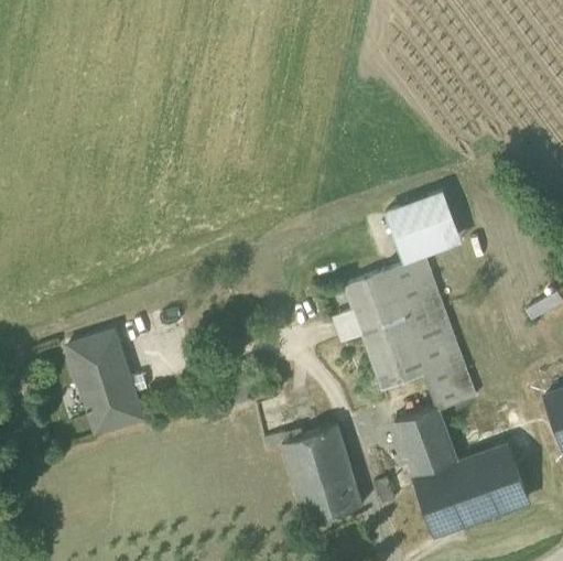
[(386,214),(403,263),(425,256),(462,241),(444,192),(386,214)]
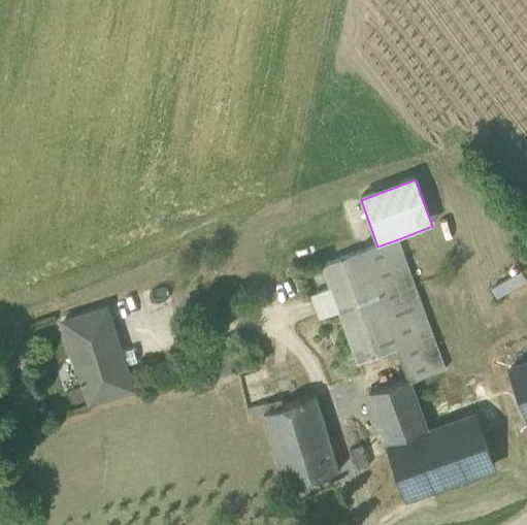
[(397,351),(408,381),(409,381),(410,385),(437,374),(447,371),(398,239),(377,247),(362,253),(397,351)]
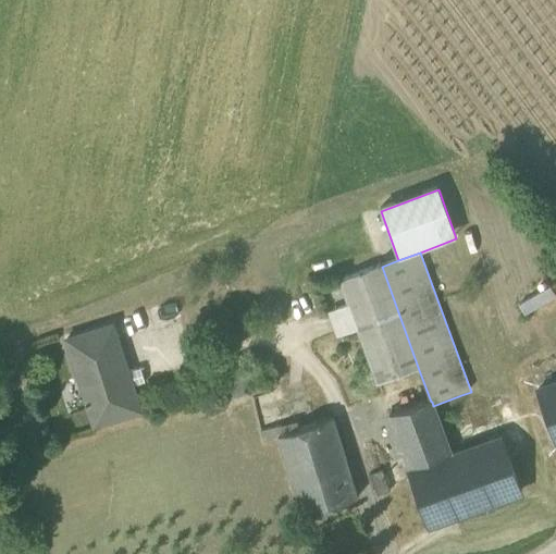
[(359,330),(379,385),(419,370),(382,267),(343,281),(343,280),(341,281),(350,306),(337,310),(346,334),(359,330)]
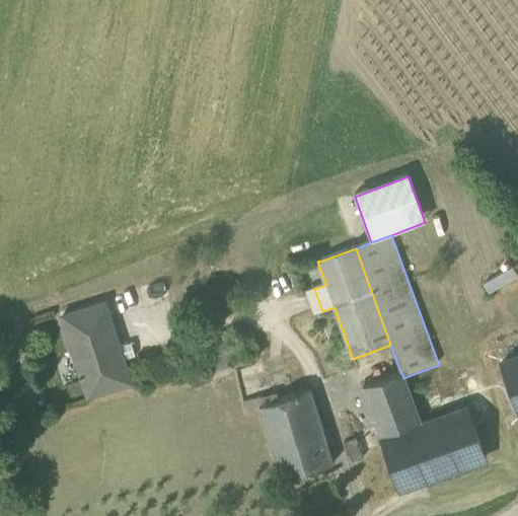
[(517,276),(513,269),(484,285),(490,296),(517,279),(517,276)]
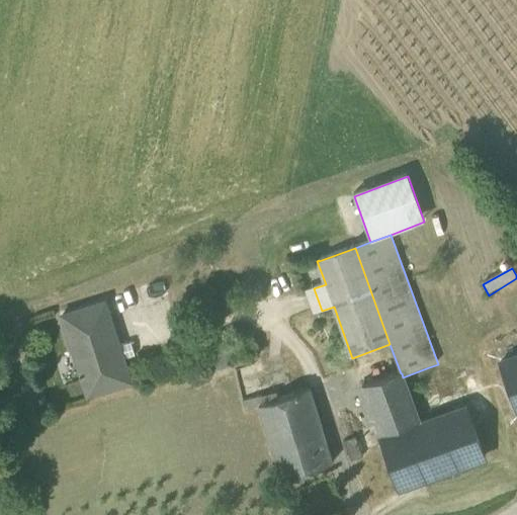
[(315,314),(322,311),(314,288),(308,291),(315,314)]
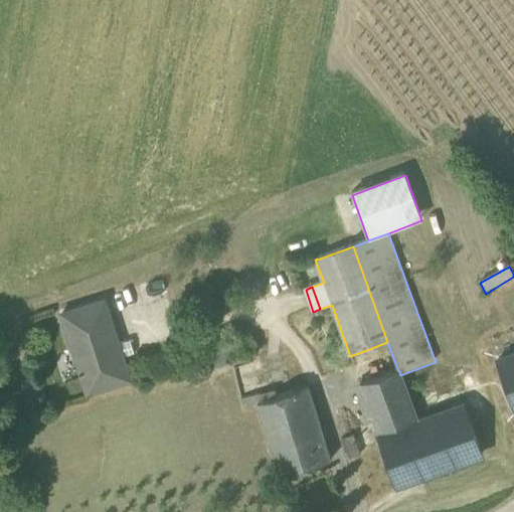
[(62,316),(88,395),(130,381),(105,302),(62,316)]
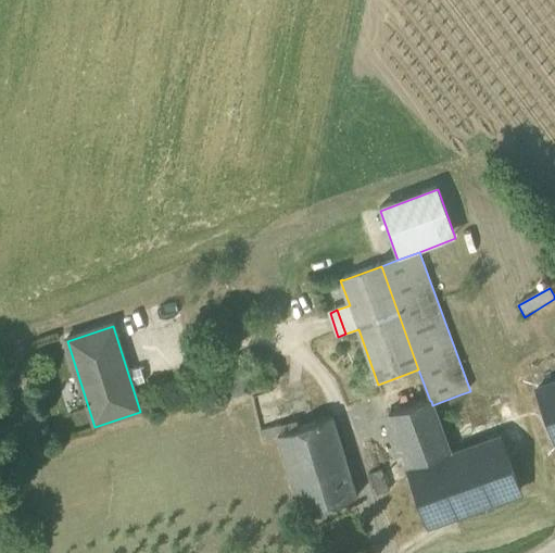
[(222,380),(228,400),(250,393),(248,385),(255,381),(252,371),(222,380)]
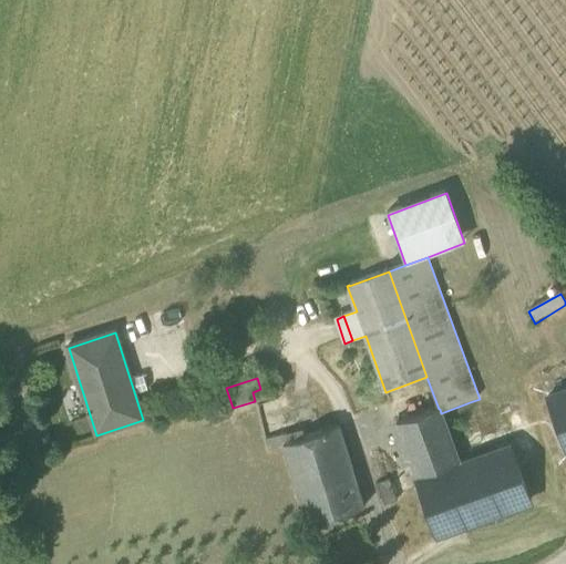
[(565,392),(549,399),(565,443),(565,392)]
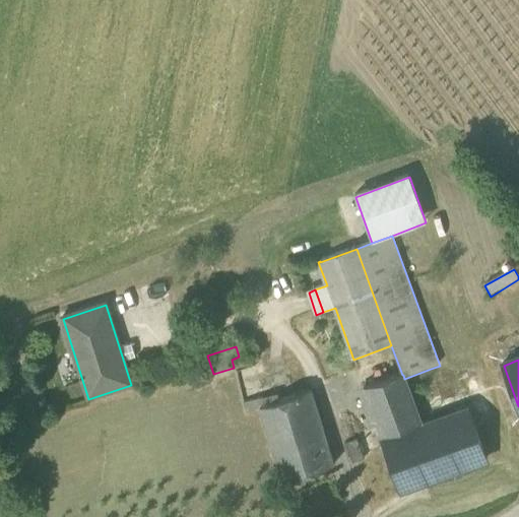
[(422,425),(404,379),(403,375),(402,375),(365,389),(383,438),(422,425)]
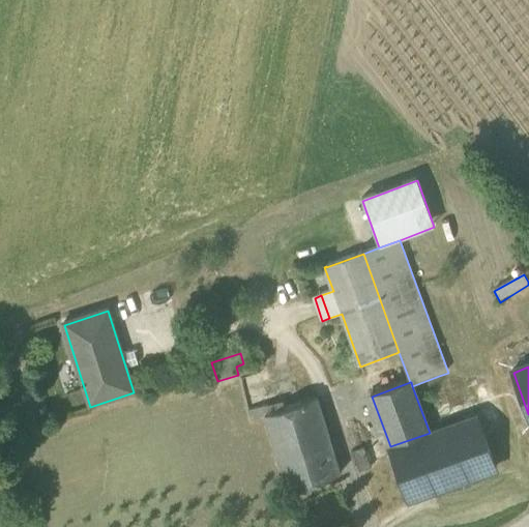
[(318,400),(270,416),(266,417),(266,418),(280,462),(331,443),(318,400)]
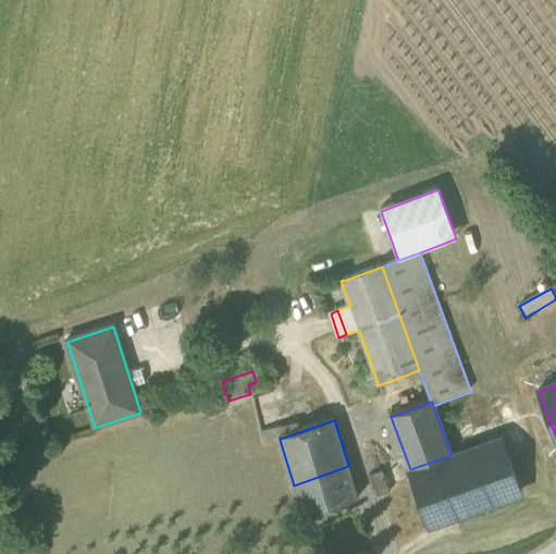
[(264,445),(280,440),(280,439),(284,438),(281,428),(262,433),(264,445)]
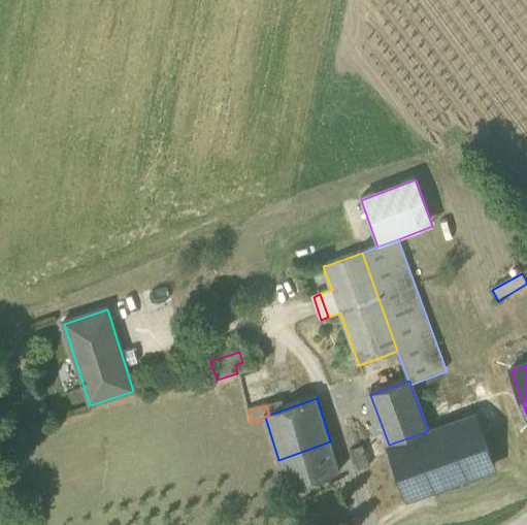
[(474,415),(428,431),(389,445),(390,449),(475,418),(474,415)]
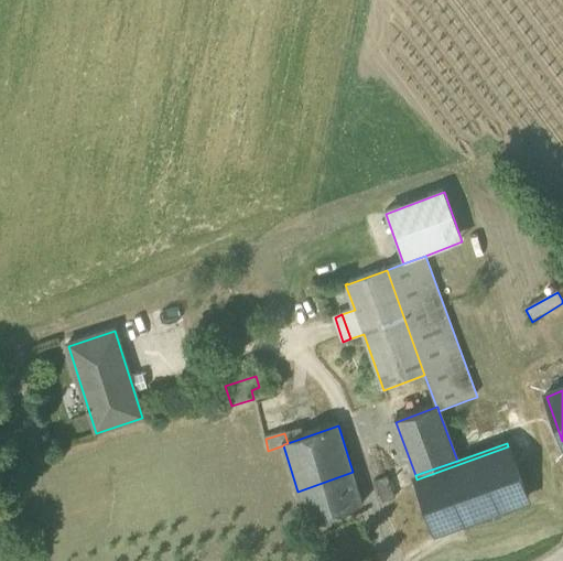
[(417,479),(436,533),(528,500),(508,446),(417,479)]
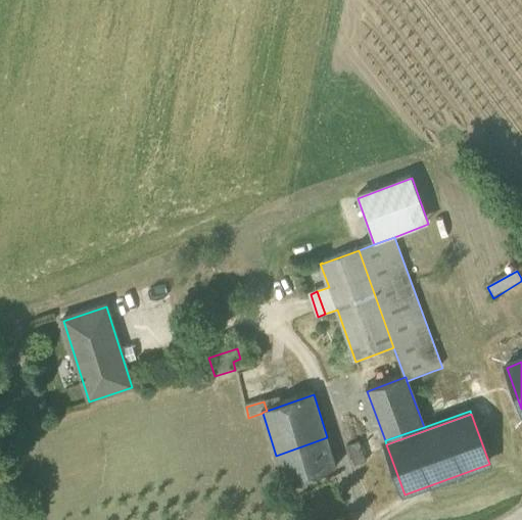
[(276,456),(286,487),(336,470),(327,437),(276,456)]
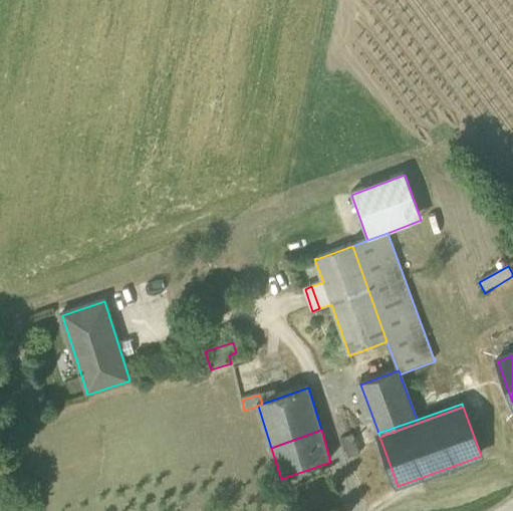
All buildings are outlined.
